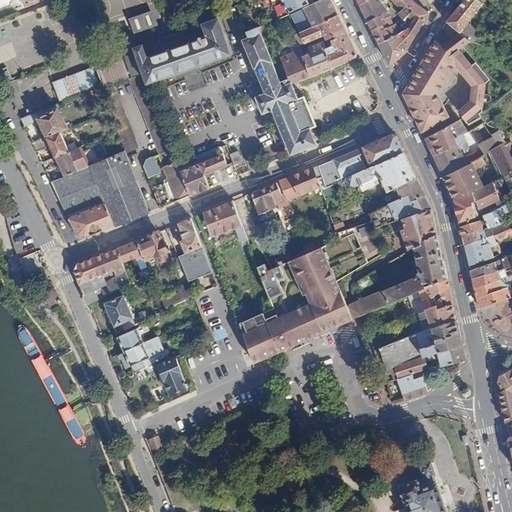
[(311,2),(310,0),(283,0),(289,13),(311,2)]
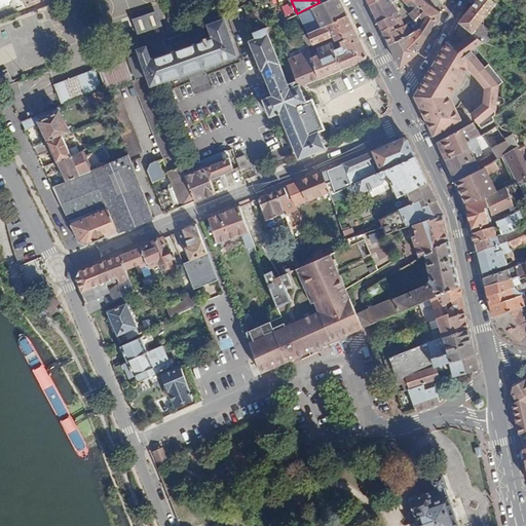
[(347,13),(340,0),(326,0),(312,6),(322,26),(347,13)]
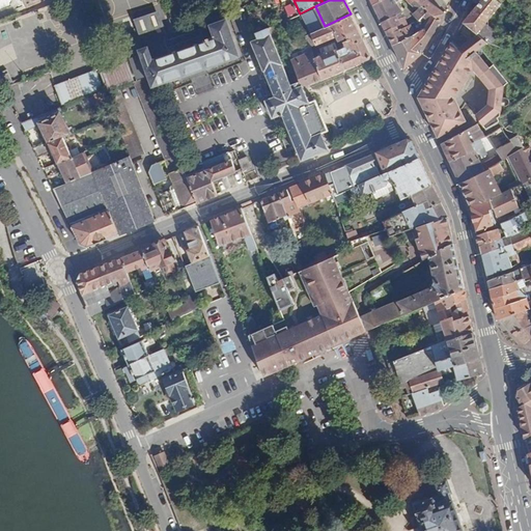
[(386,0),(375,7),(380,17),(397,5),(395,3),(398,0),(406,0),(415,9),(420,4),(415,0),(386,0)]
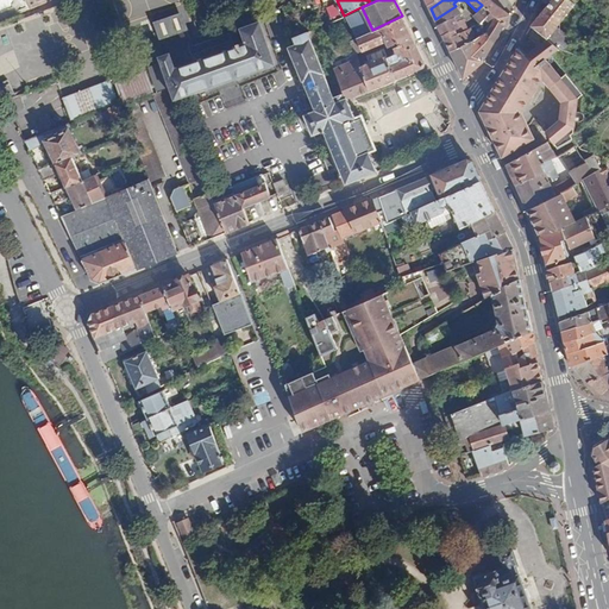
[(476,0),(482,5),(504,23),(509,13),(501,10),(494,6),(489,0),(485,0),(476,0)]
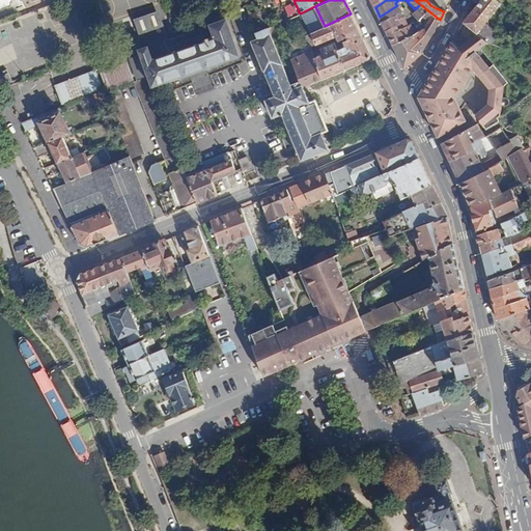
[(481,0),(464,23),(476,32),(485,39),(493,30),(484,24),(501,2),(498,0),(481,0)]
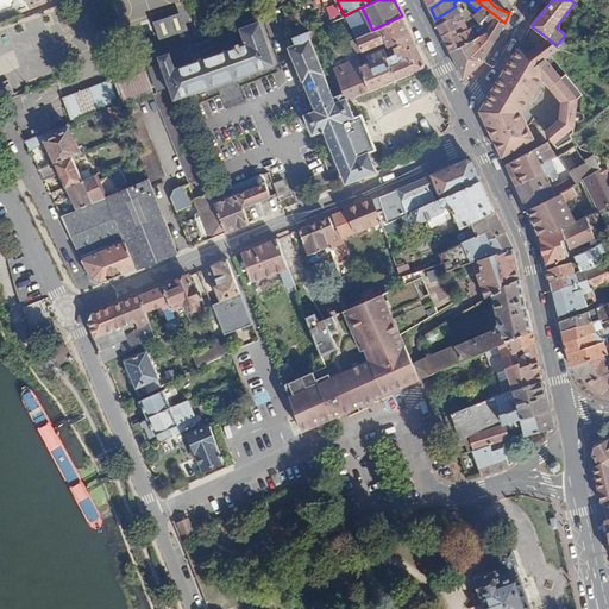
[(504,23),(482,5),(476,11),(472,14),(476,18),(473,20),(478,24),(479,23),(484,30),(472,38),(469,41),(466,42),(450,48),(462,76),(482,61),(504,23)]
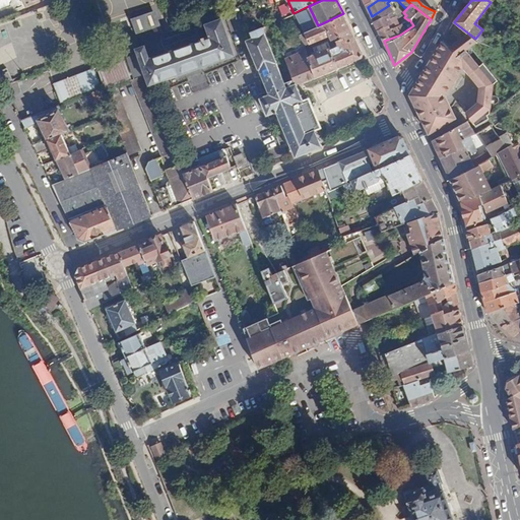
[(389,5),(372,16),(376,24),(386,18),(386,17),(393,13),(392,10),(389,5)]
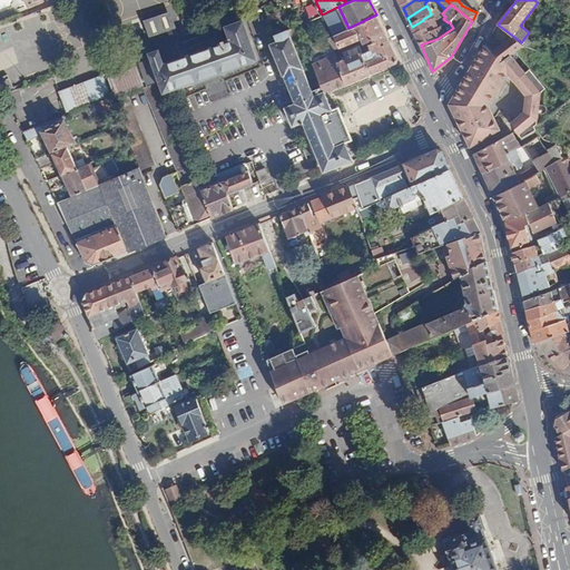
[(433,18),(440,12),(435,7),(430,11),(431,15),(433,18)]
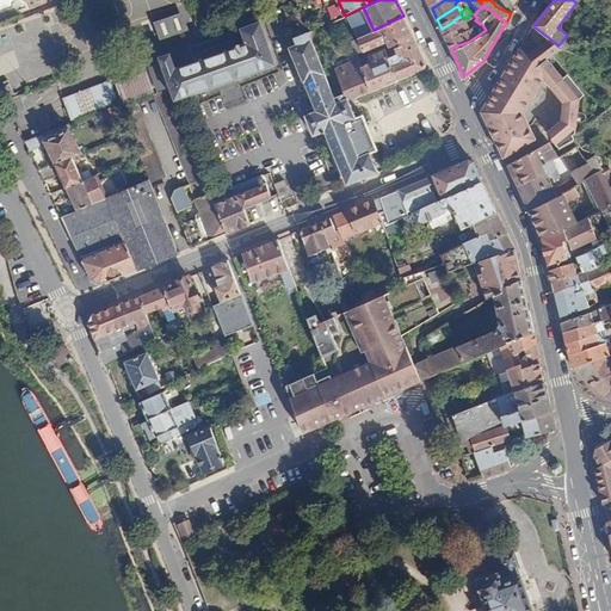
[(462,24),(474,14),(471,13),(464,19),(462,16),(454,20),(454,22),(456,25),(461,22),(462,24)]
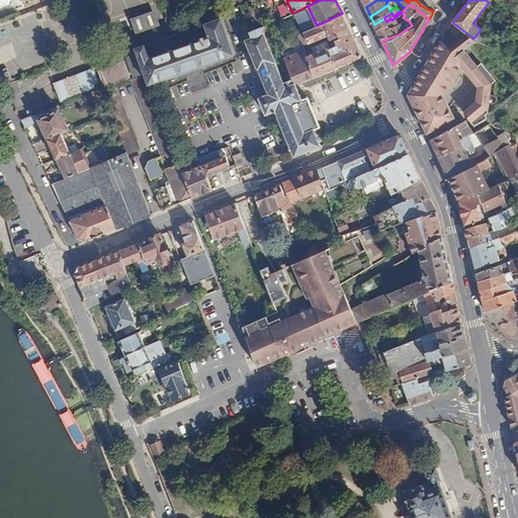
[(353,36),(342,13),(317,25),(298,34),(303,46),(329,33),(330,38),(332,37),(334,40),(336,40),(338,44),(353,36)]
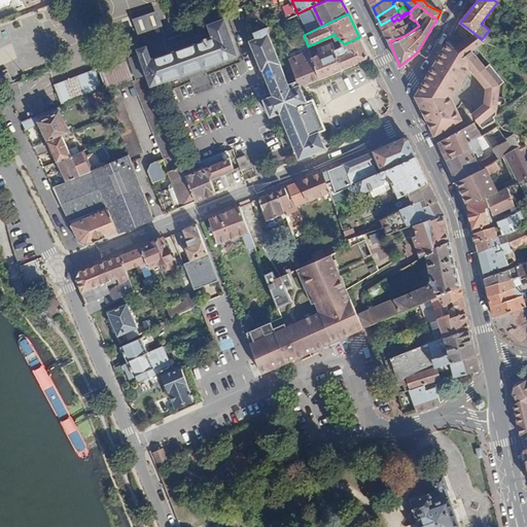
[(199,28),(163,40),(168,54),(151,60),(146,46),(137,49),(140,59),(144,70),(146,75),(149,85),(237,54),(223,19),(209,25),(213,37),(203,41),(199,28)]
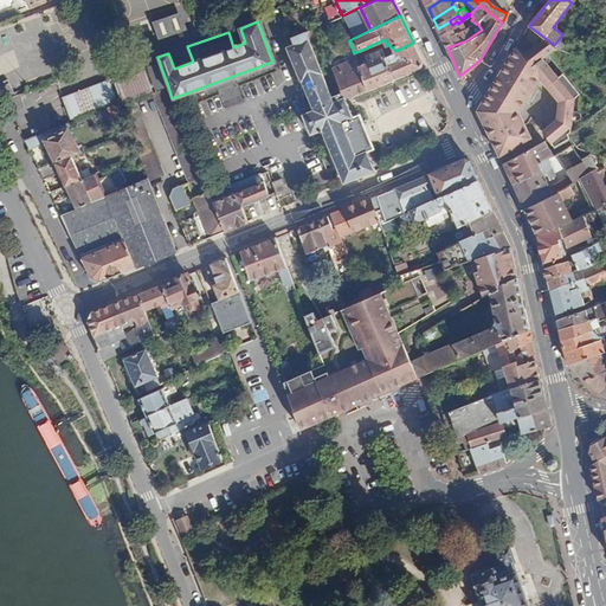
[(438,28),(442,34),(450,28),(455,36),(462,31),(458,24),(457,21),(452,25),(450,21),(438,28)]
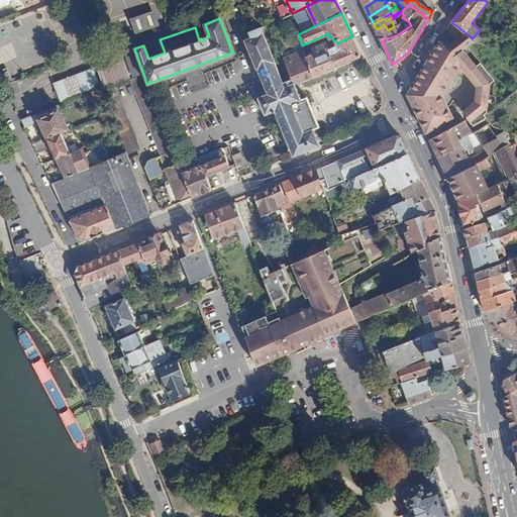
[(140,37),(158,31),(152,19),(143,19),(136,25),(140,37)]
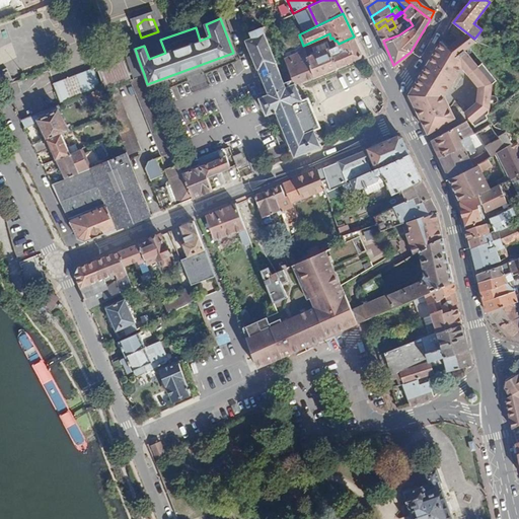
[(378,29),(383,41),(397,35),(399,34),(397,31),(402,28),(401,23),(395,26),(389,30),(385,24),(378,29)]
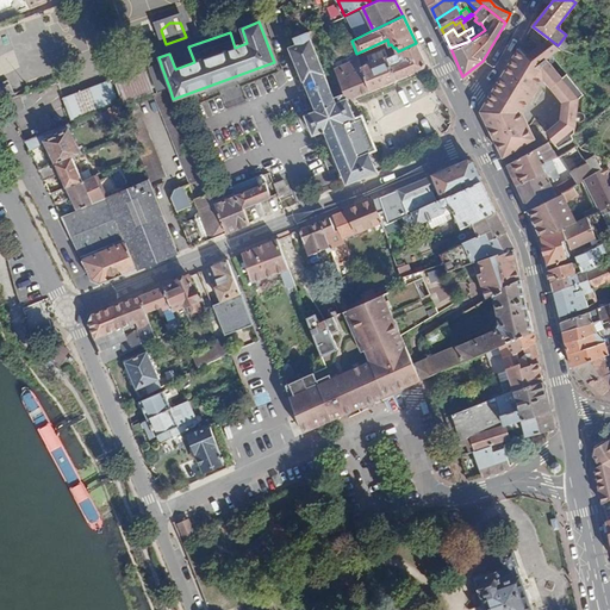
[(307,30),(294,36),(297,43),(290,47),(297,63),(297,66),(317,109),(306,113),(305,114),(313,134),(315,132),(323,129),(346,182),(377,169),(347,97),(337,101),(307,30)]
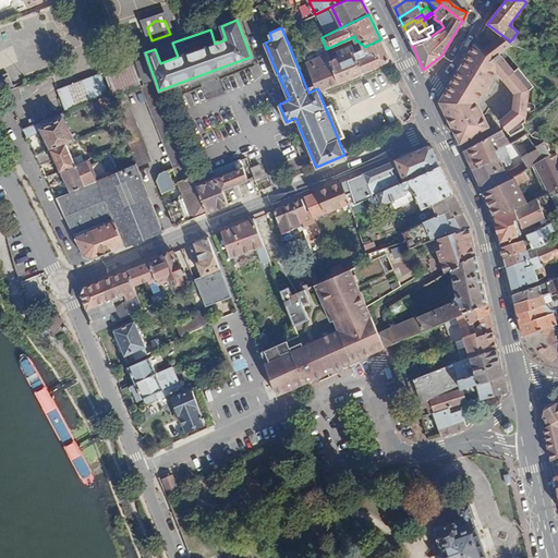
[(172,43),(170,34),(152,40),(155,49),(160,63),(178,57),(172,43)]
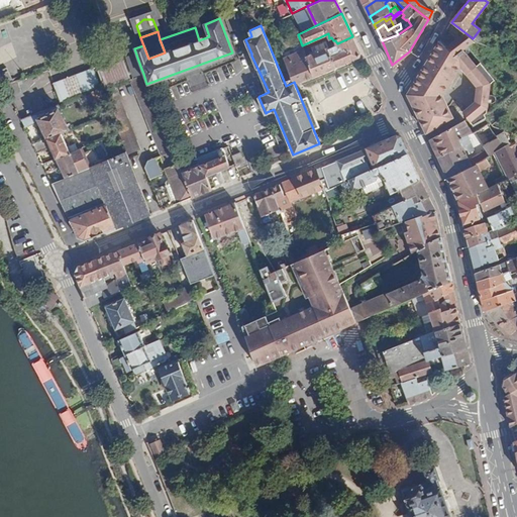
[(451,40),(443,31),(439,39),(454,56),(463,49),(475,40),(473,38),(463,31),(451,40)]
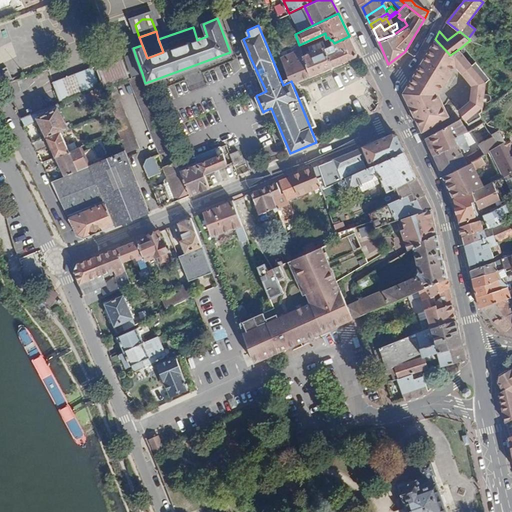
[(357,51),(349,36),(334,43),(326,47),(334,64),(355,56),(356,53),(357,51)]
